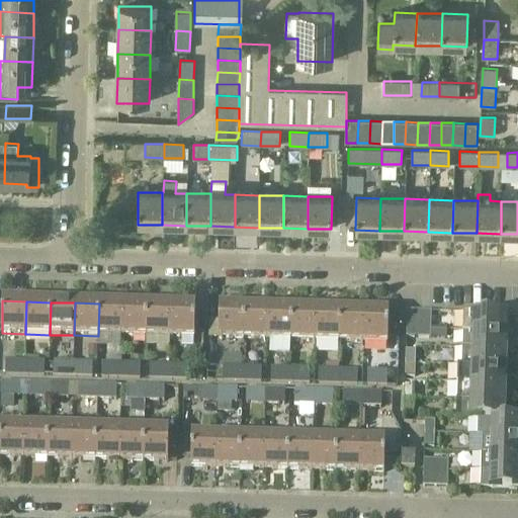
[(123,305),(99,304),(98,336),(122,337),(123,305)]
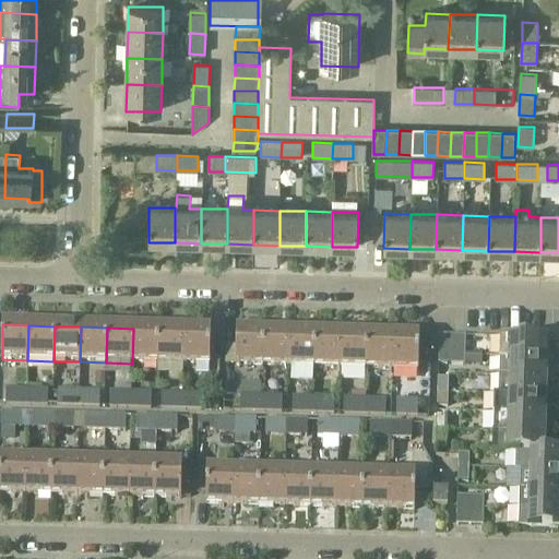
[(158,364),(159,329),(133,329),(132,364),(158,364)]
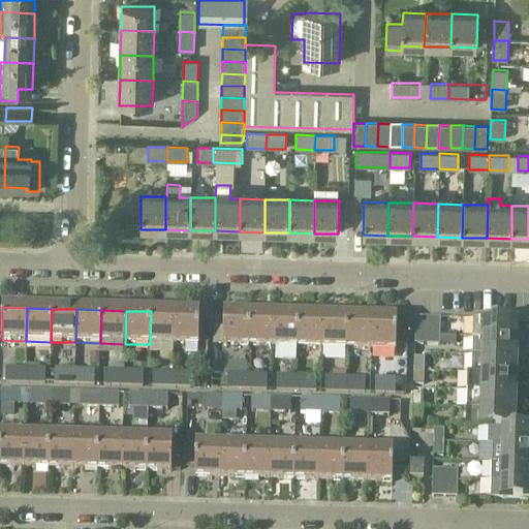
[(175,345),(176,312),(151,311),(150,344),(175,345)]
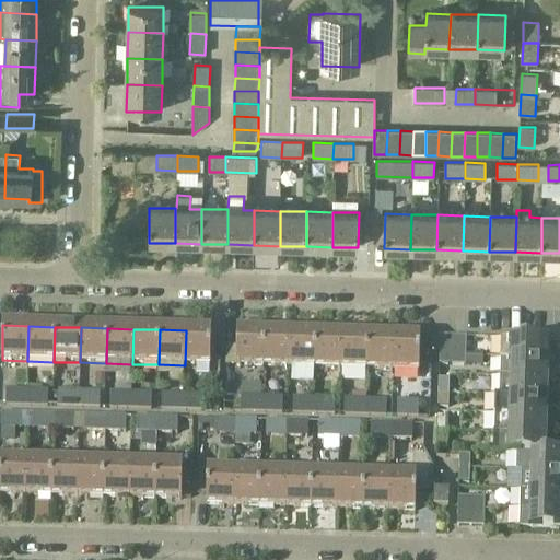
[(186,330),(185,365),(211,366),(212,331),(186,330)]
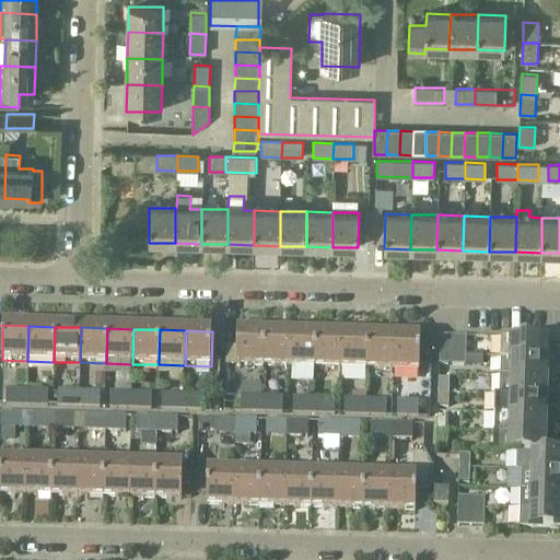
[(263,366),(264,331),(237,330),(237,365),(263,366)]
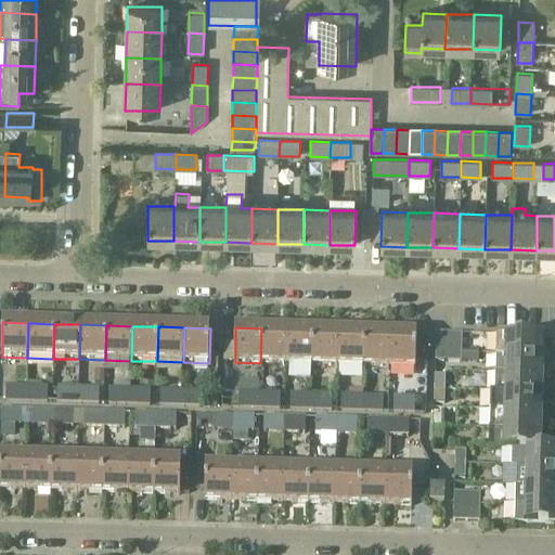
[(286,364),(287,330),(261,328),(260,363),(286,364)]
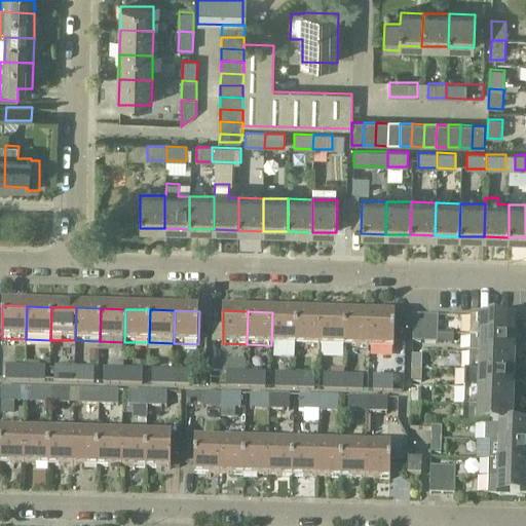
[(296,345),(297,312),(272,312),(271,345),(296,345)]
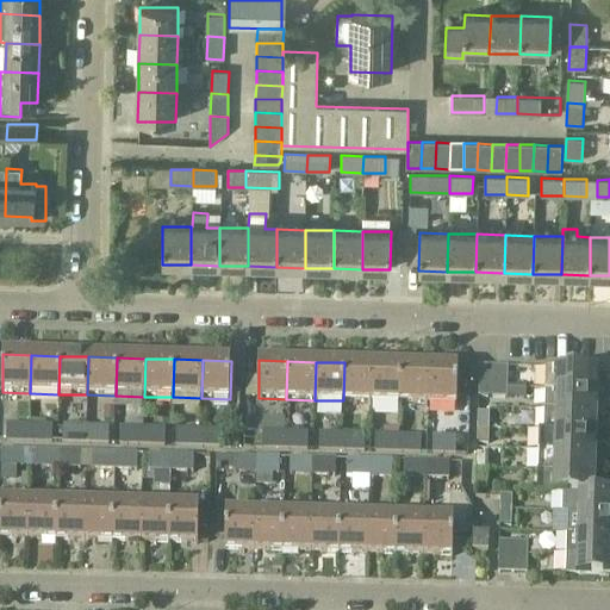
[(372,402),(373,363),(344,362),(343,400),(372,402)]
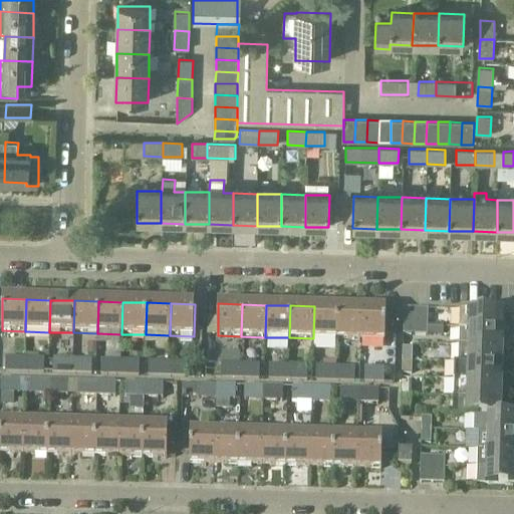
[(337,338),(338,306),(314,306),(313,338),(337,338)]
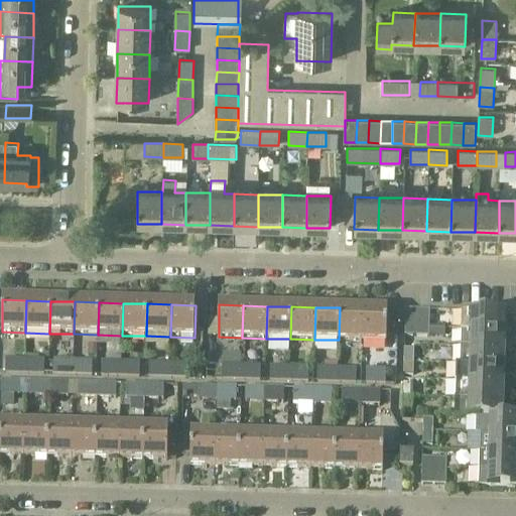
[(363,341),(364,308),(340,307),(339,340),(363,341)]
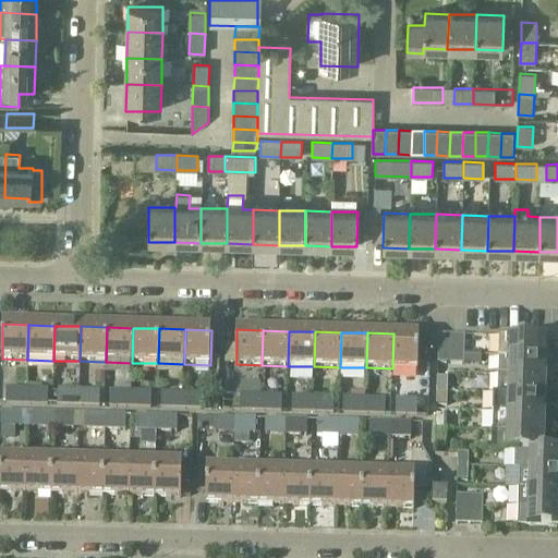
[(420,335),(393,334),(392,368),(419,370),(420,335)]
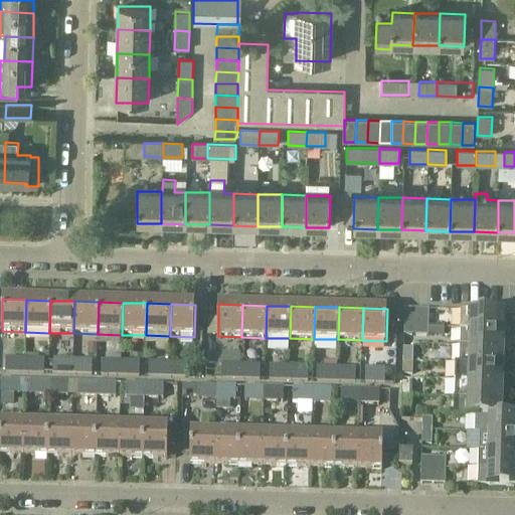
[(416,336),(416,310),(404,310),(404,336),(416,336)]
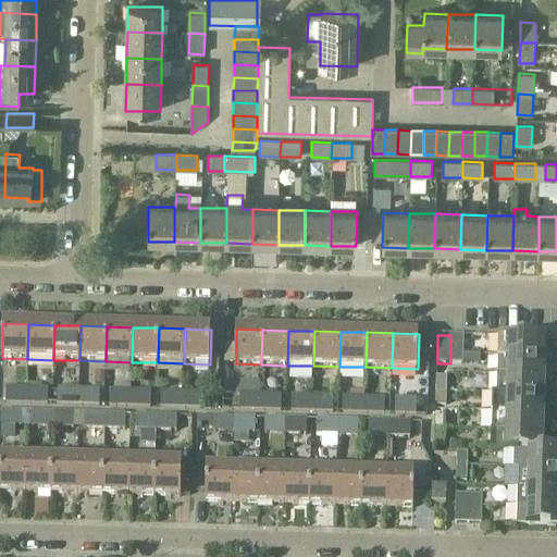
[(463,335),(450,335),(450,363),(463,363),(463,335)]
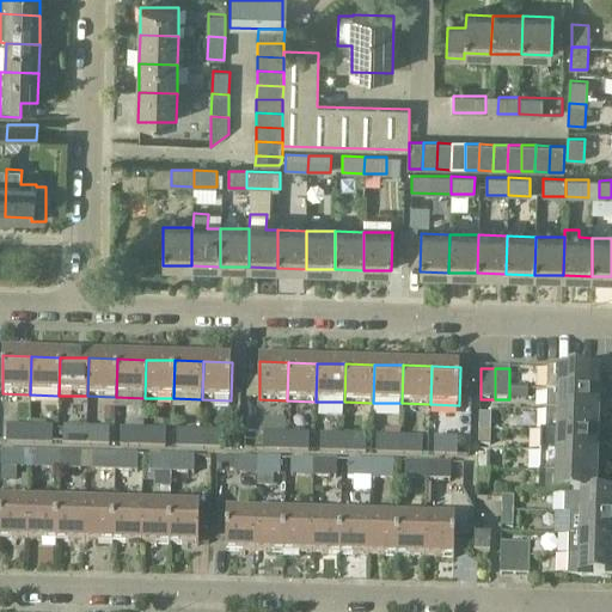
[(548,369),(548,391),(557,392),(601,392),(601,371),(558,369),(558,371),(548,369)]
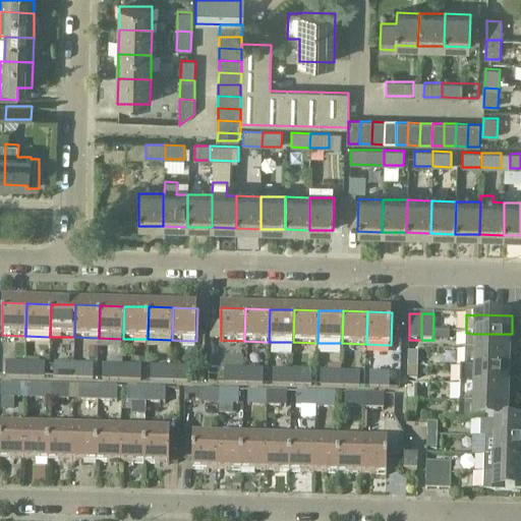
[(466,333),(465,351),(474,351),(511,352),(512,334),(474,334),(466,333)]
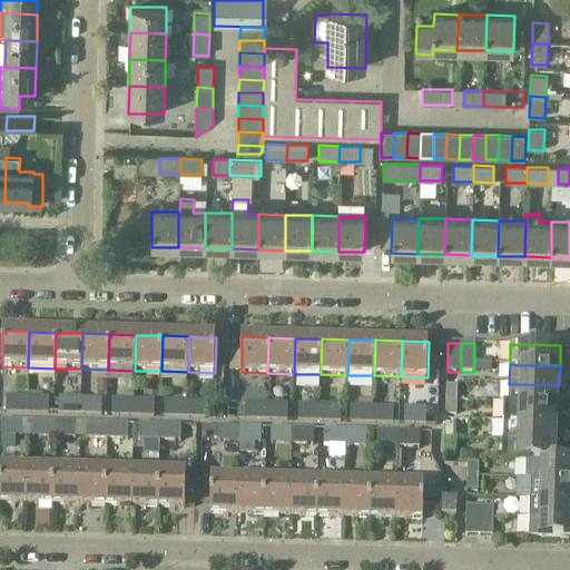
[(509,403),(559,404),(559,385),(519,384),(509,384),(509,403)]
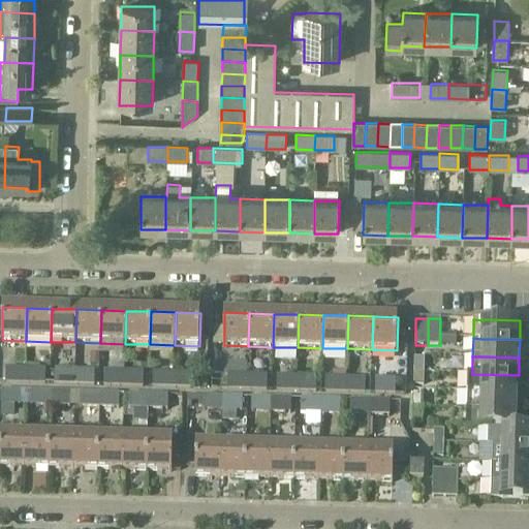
[(414,360),(414,372),(424,373),(425,360),(414,360)]
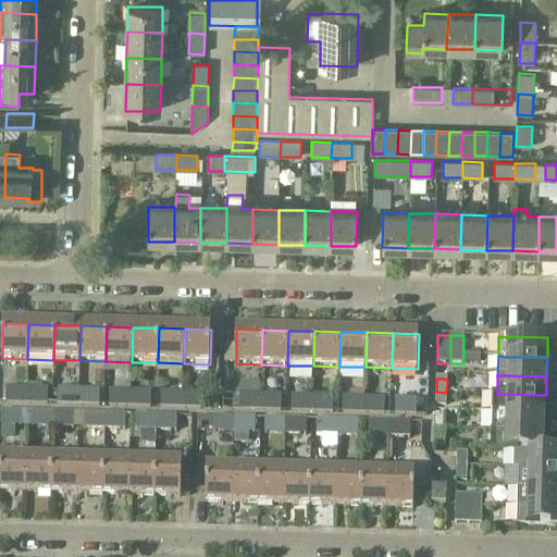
[(7,388),(5,405),(26,406),(27,388),(7,388)]
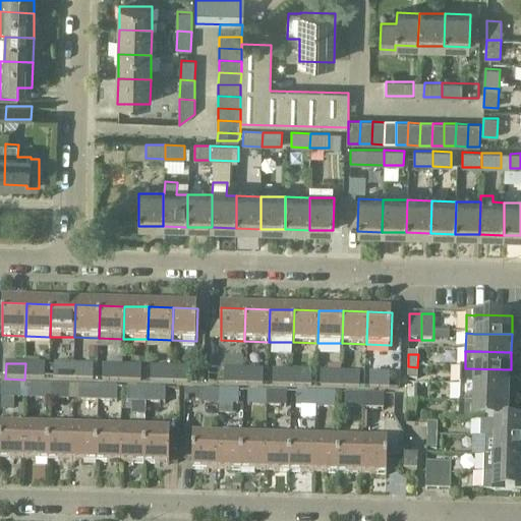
[(25,363),(24,380),(44,380),(45,364),(25,363)]
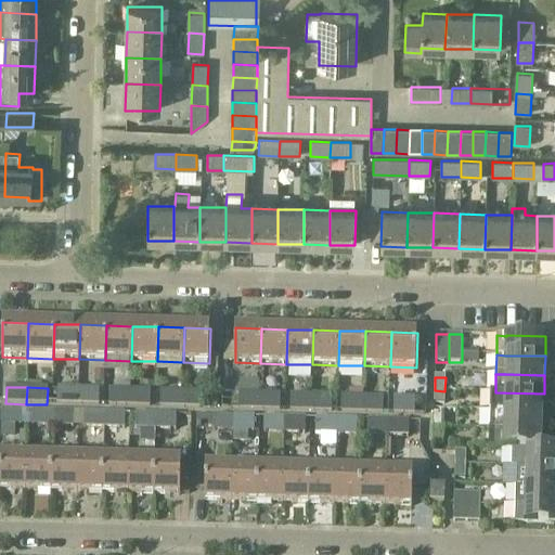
[(57,404),(78,405),(78,388),(57,388),(57,404)]
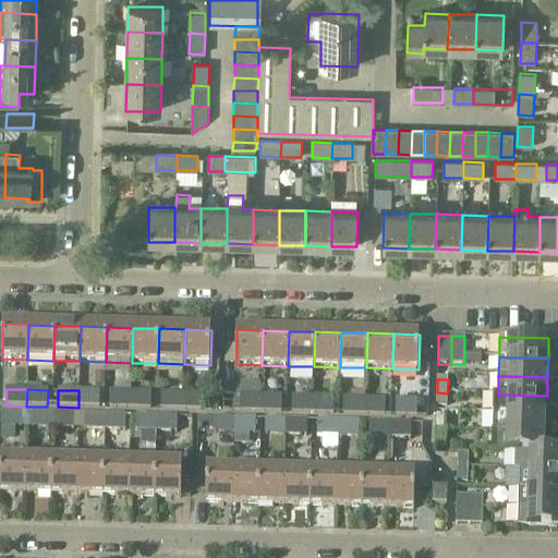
[(79,390),(79,408),(99,408),(99,391),(79,390)]
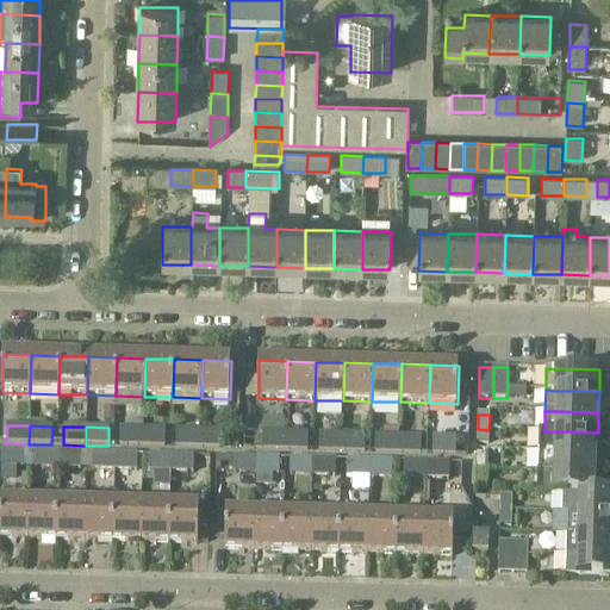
[(119,447),(142,447),(143,429),(119,428),(119,447)]
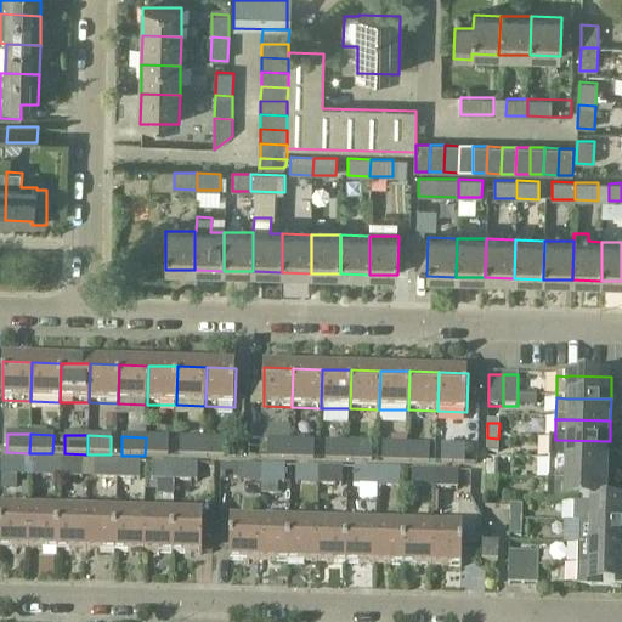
[(146,437),(145,456),(168,457),(169,437),(146,437)]
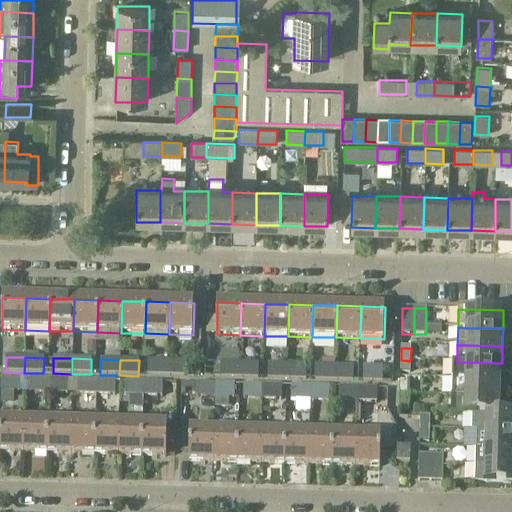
[(410,361),(401,360),(400,373),(410,373),(410,361)]
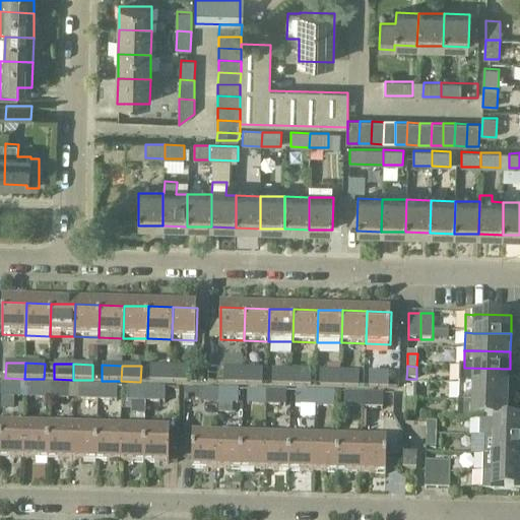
[(149,382),(170,383),(170,367),(150,367),(149,382)]
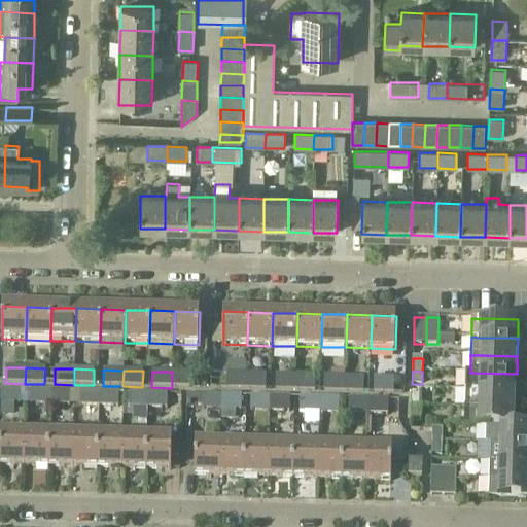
[(172,372),(172,388),(191,388),(192,373),(172,372)]
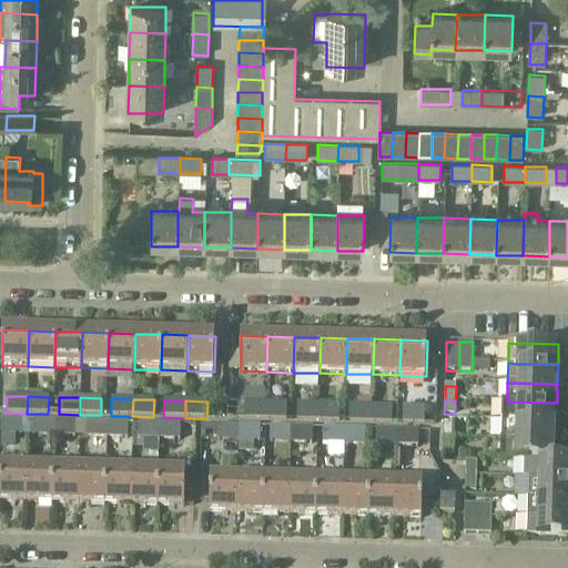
[(503,402),(501,421),(516,421),(556,422),(557,403),(507,402),(503,402)]
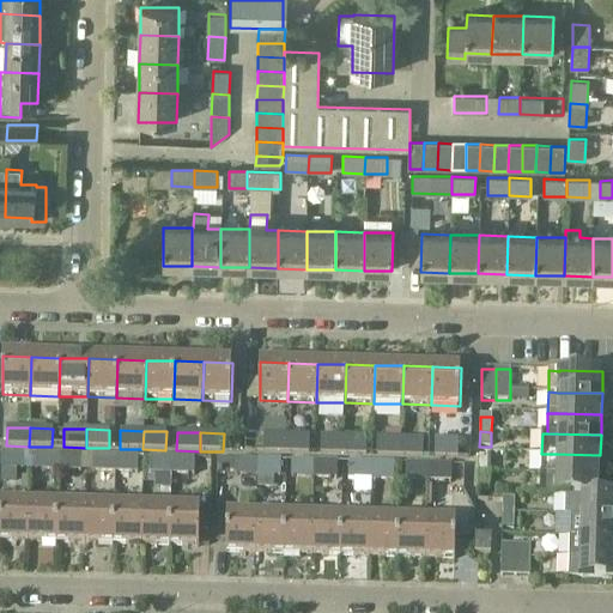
[(263,454),(286,454),(286,435),(263,435),(263,454)]
